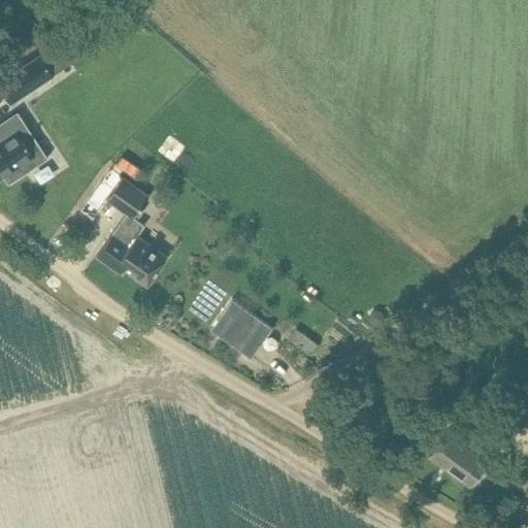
[(39,54),(0,79),(0,87),(10,103),(46,79),(54,74),(39,54)]
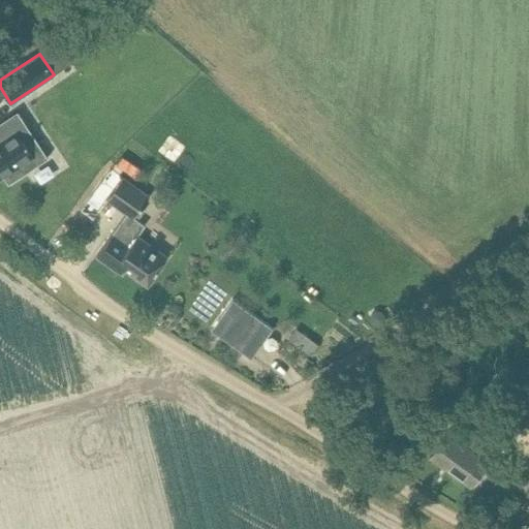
[(0,142),(0,176),(2,175),(8,184),(48,157),(18,111),(0,122),(0,141),(1,142),(0,142)]
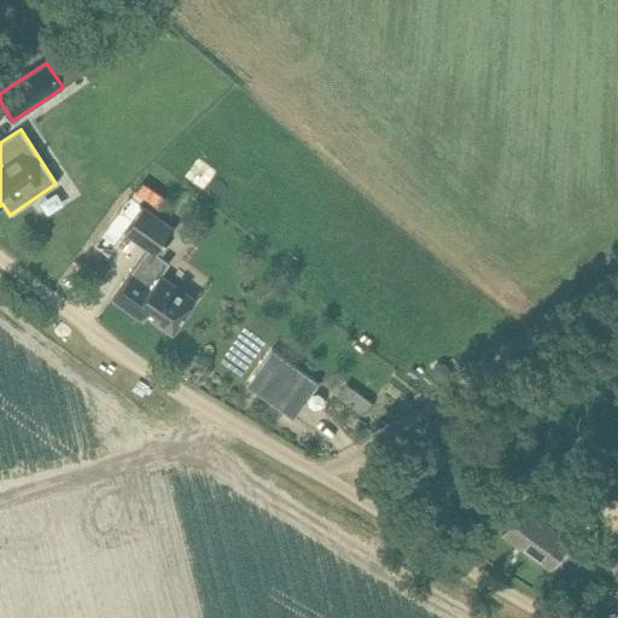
[(174,229),(143,207),(129,197),(112,221),(126,231),(124,232),(147,249),(112,298),(141,319),(146,313),(172,331),(194,299),(159,274),(167,263),(156,255),(174,229)]
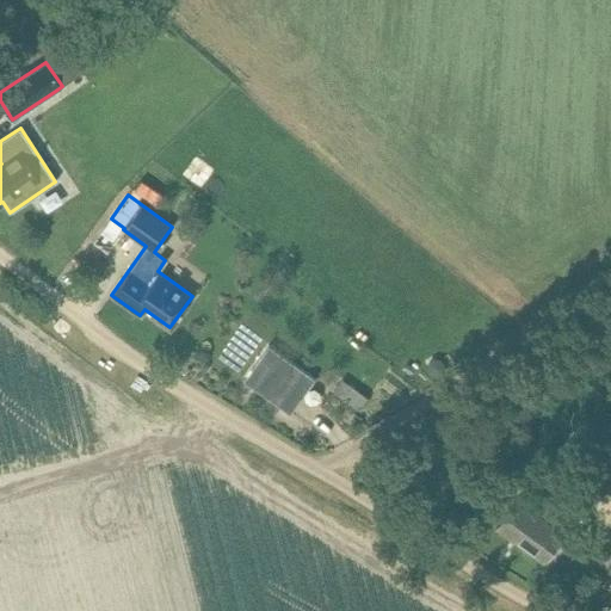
[(234,374),(255,338),(238,327),(216,363),(234,374)]
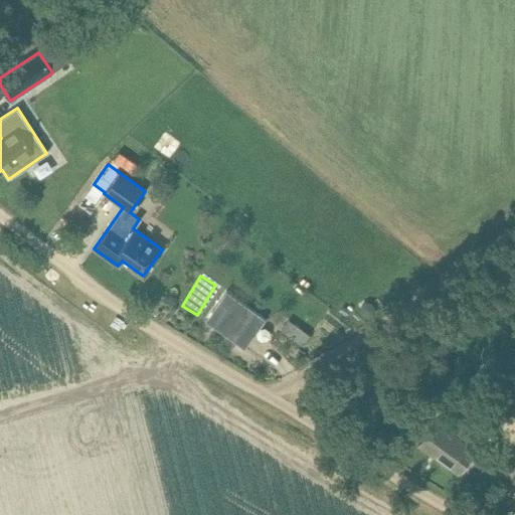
[(226,291),(205,321),(244,349),(266,319),(226,291)]
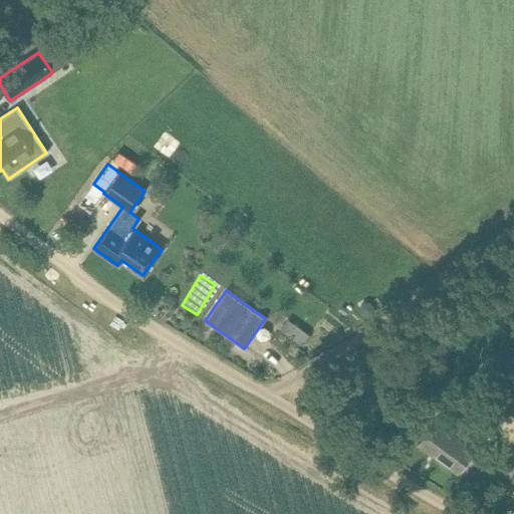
[(434,421),(429,427),(417,443),(457,473),(474,450),(434,421)]
